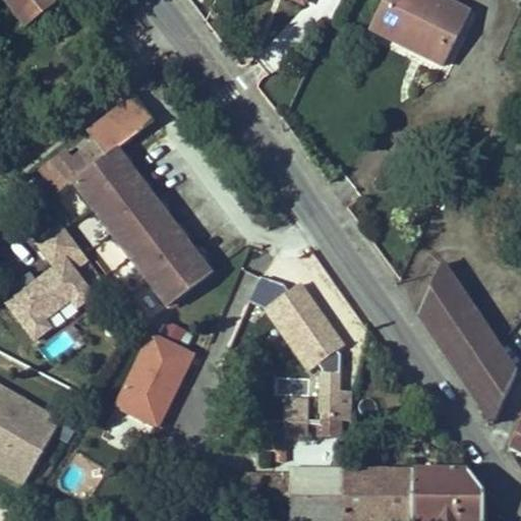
[(5,0),(25,26),(33,20),(16,0),(5,0)]
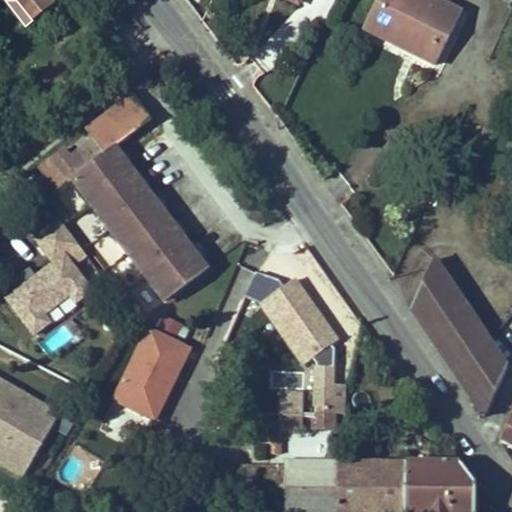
[(16,0),(32,20),(57,1),(56,0),(16,0)]
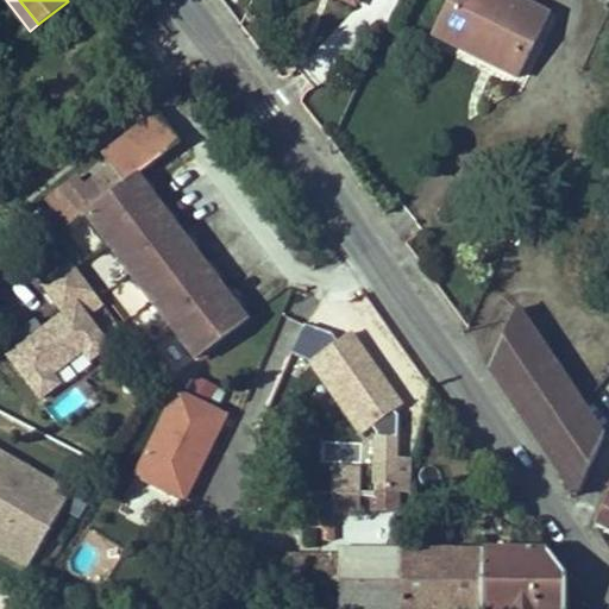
[(550,17),(516,0),(449,0),(432,35),(519,77),(550,17)]
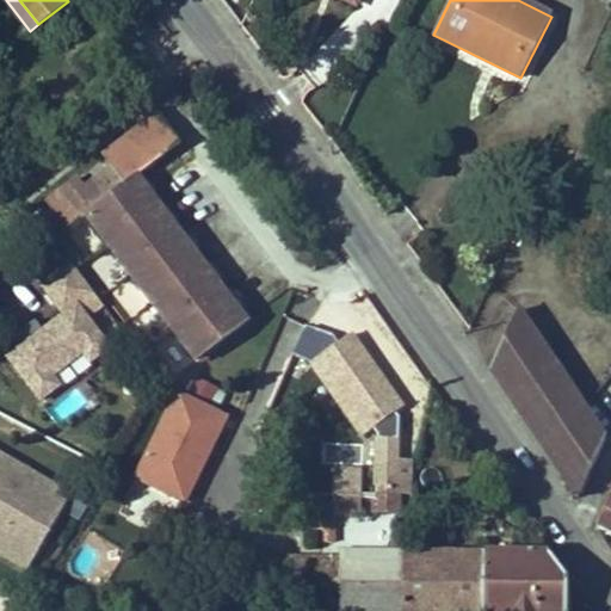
[(86,215),(196,359),(247,321),(137,177),(180,143),(159,115),(104,155),(113,168),(71,201),(82,217),(86,215)]
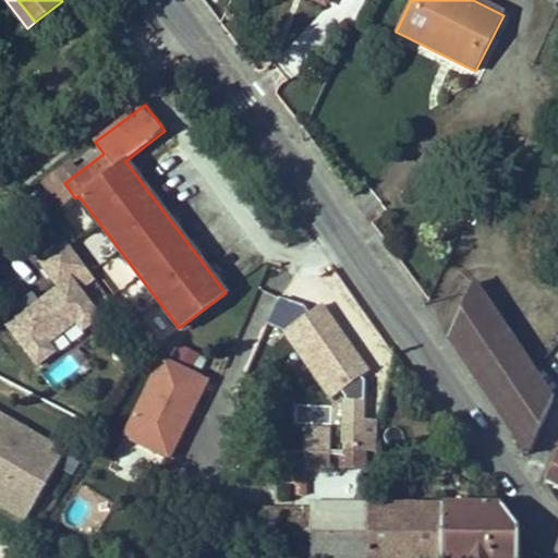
[(62,208),(75,198),(64,183),(51,194),(62,208)]
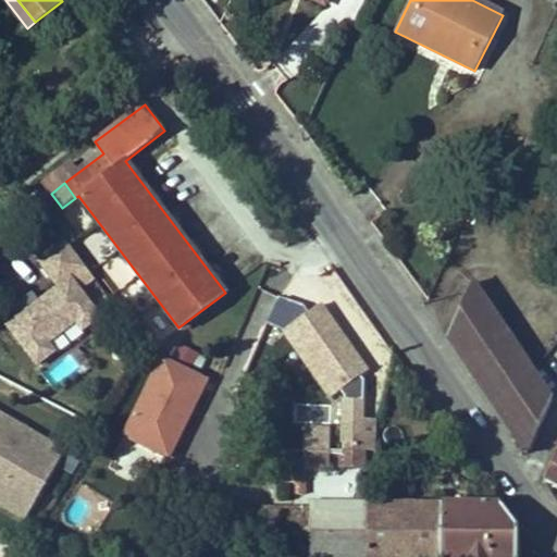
[(83,291),(95,281),(64,239),(38,259),(60,287),(10,325),(39,363),(57,350),(50,342),(78,321),(85,330),(102,317),(83,291)]
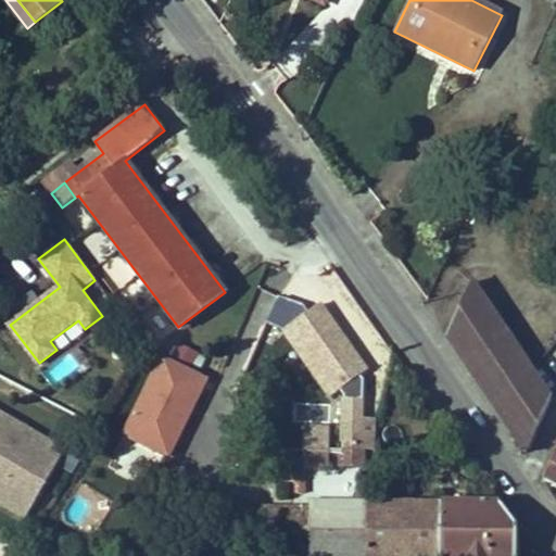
[(471,282),(445,336),(526,453),(553,399),(471,282)]
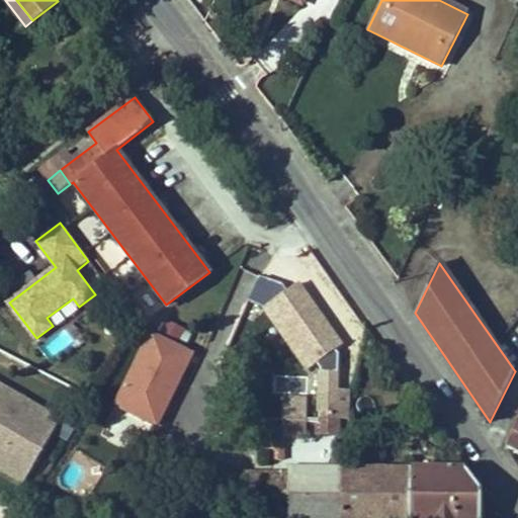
[(264,275),(256,295),(275,304),(283,282),(264,275)]
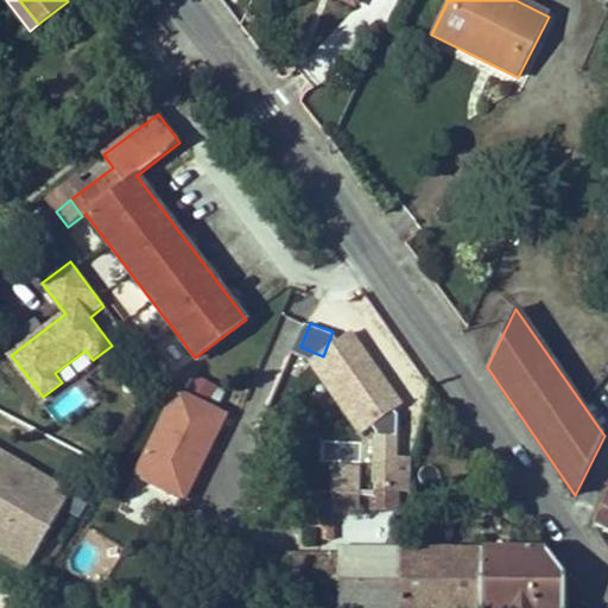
[(403,400),(353,328),(308,359),(356,431),(403,400)]
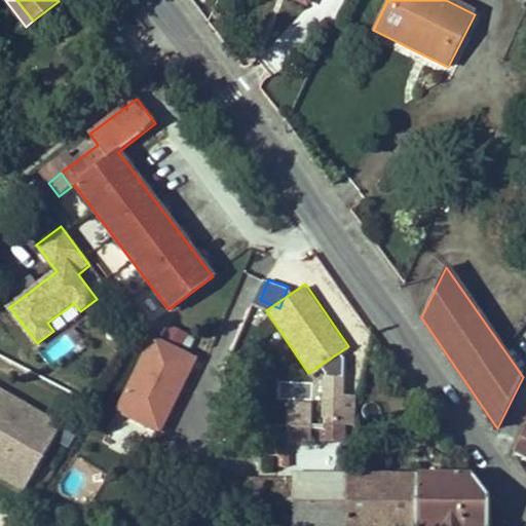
[(114,412),(161,434),(198,354),(151,333),(114,412)]
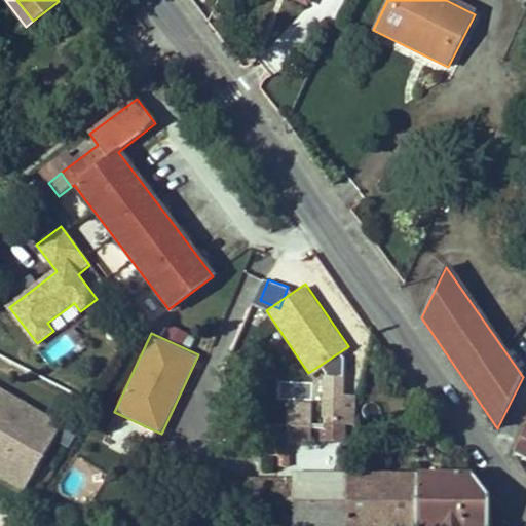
[(323,422),(323,442),(342,443),(343,424),(354,424),(355,396),(343,396),(343,378),(324,378),(324,407),(323,422)]
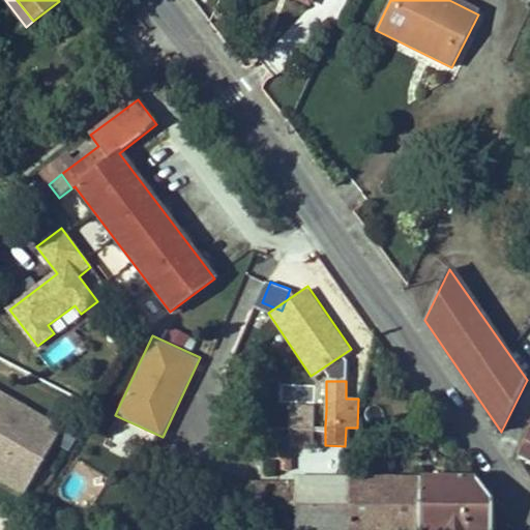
[(61,430),(0,393),(0,478),(25,493),(61,430)]
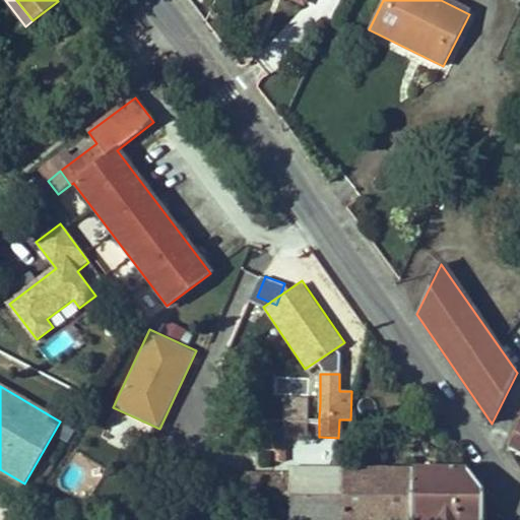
[(285,402),(284,437),(309,437),(309,417),(309,402),(285,402)]
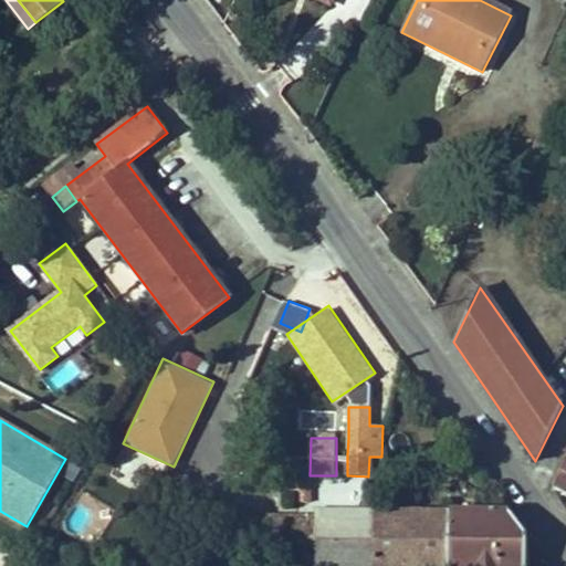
[(348,438),(336,438),(336,454),(347,454),(348,438)]
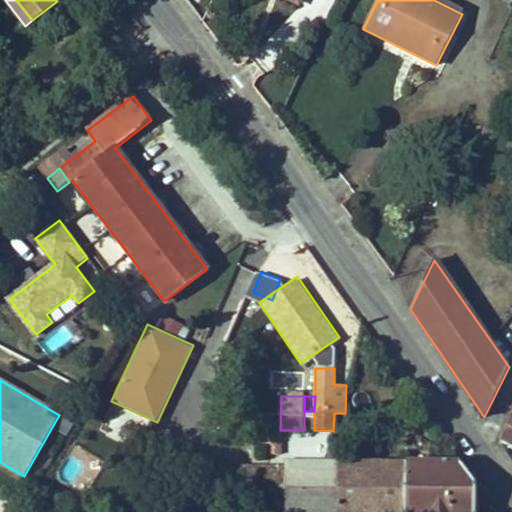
[(511,418),(500,443),(511,448),(511,418)]
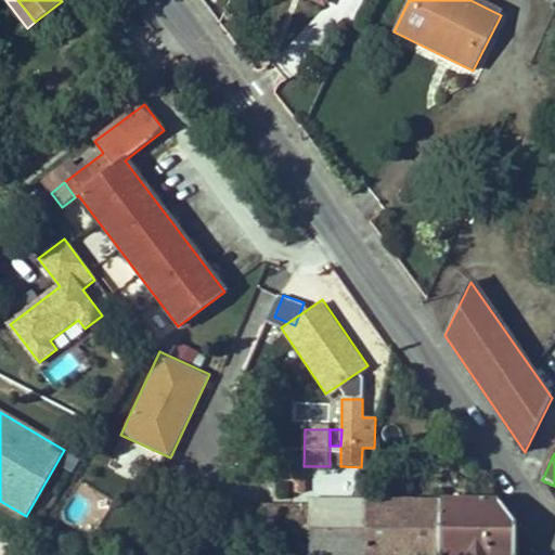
[(304,493),(304,466),(288,465),(288,492),(304,493)]
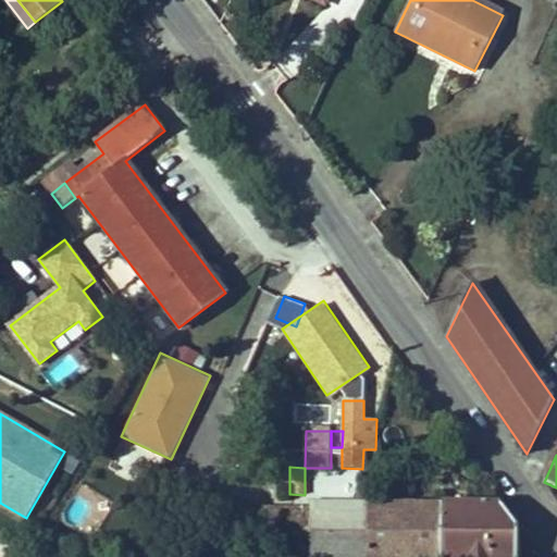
[(279,533),(279,511),(243,511),(181,479),(172,496),(244,532),(279,533)]
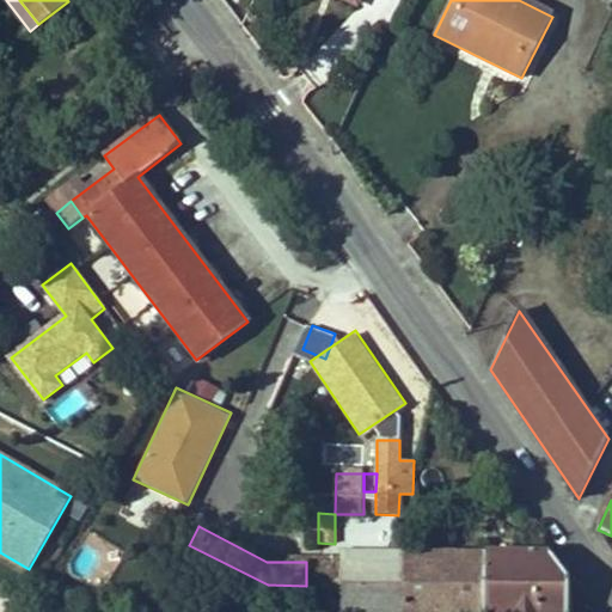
[(341,586),(340,611),(588,611),(551,556),(341,554),(341,562),(341,586)]
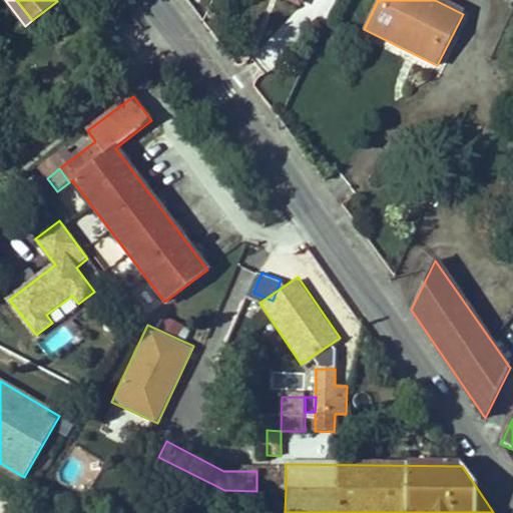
[(257,491),(286,491),(286,471),(257,471),(257,491)]
